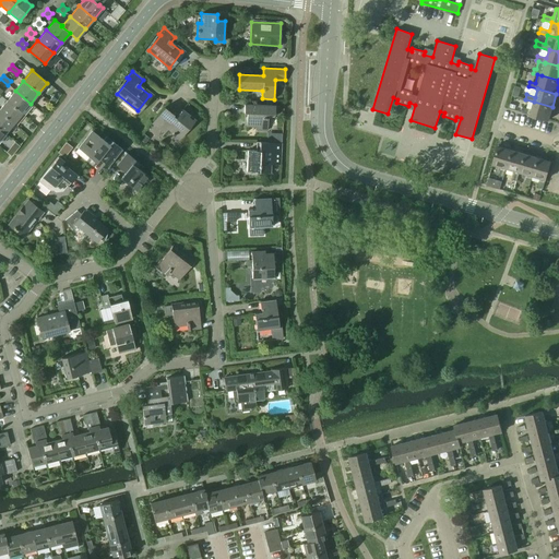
[(7,100),(22,114),(31,104),(15,91),(7,100)]
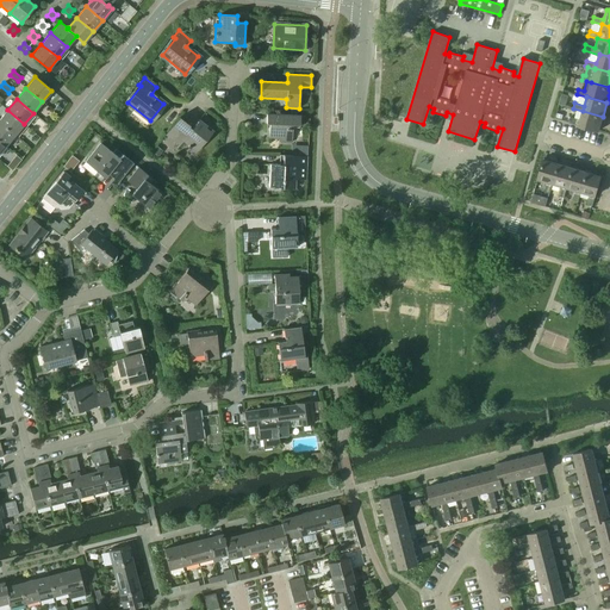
[(0,118),(0,122),(14,135),(24,124),(7,110),(0,118)]
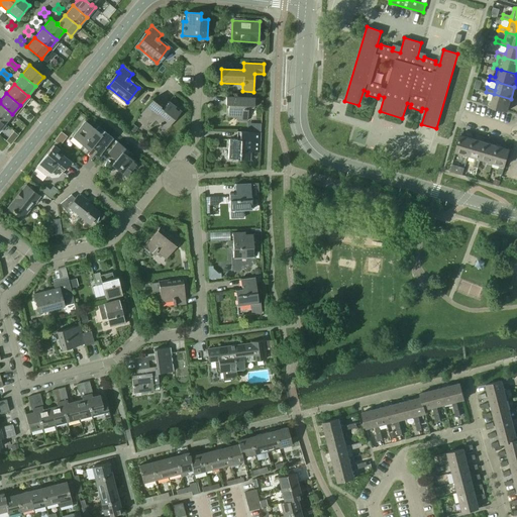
[(490,106),(507,111),(511,99),(494,94),(491,102),(483,99),(482,104),(490,106)]
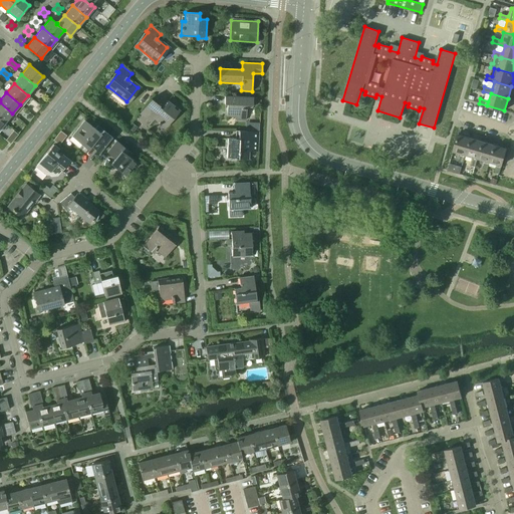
[(234,119),(246,119),(246,104),(252,105),(252,97),(224,95),(224,103),(227,103),(226,115),(235,116),(234,119)]
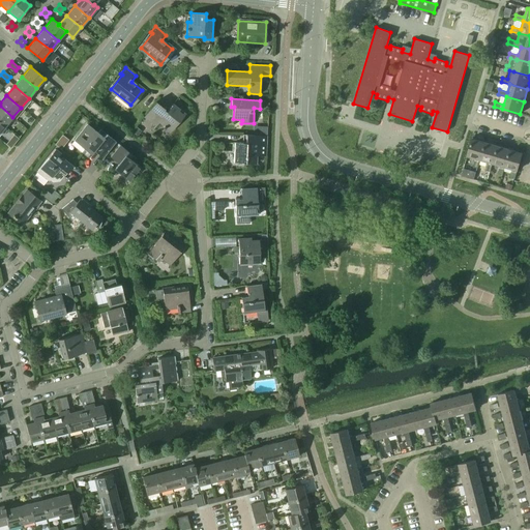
[(158,123),(170,133),(183,115),(177,110),(179,109),(173,104),(167,111),(155,101),(144,117),(155,126),(158,123)]
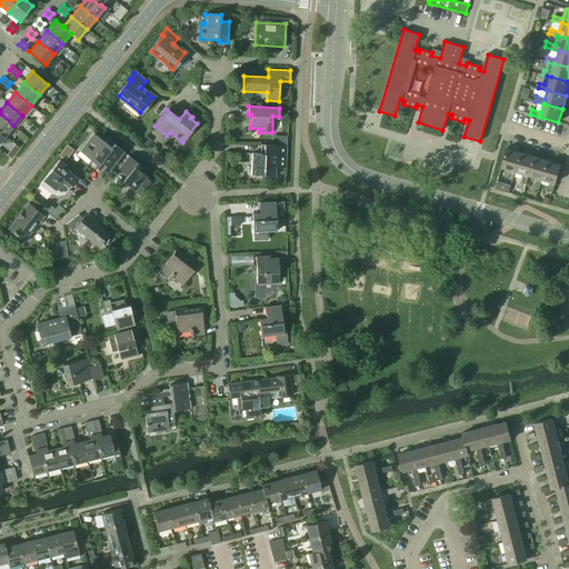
[(0,131),(6,136),(13,126),(0,113),(0,131)]
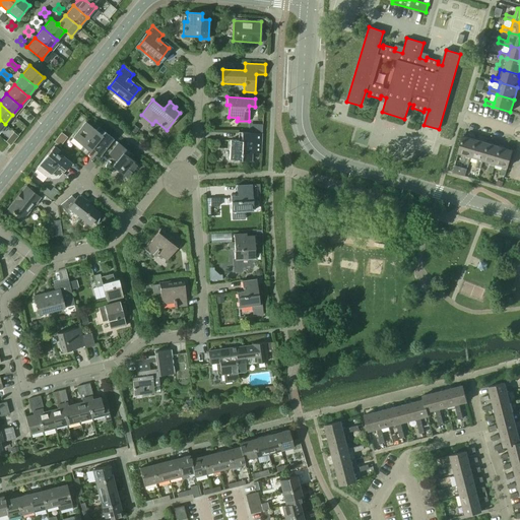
[(91,148),(101,154),(113,139),(99,127),(95,130),(85,122),(72,137),(89,151),(91,148)]
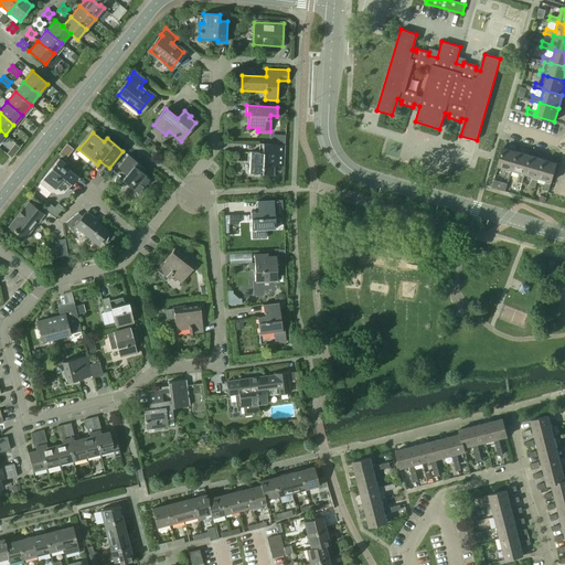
[(248,173),(273,174),(274,167),(284,167),(284,145),(263,144),(262,152),(249,152),(248,173)]
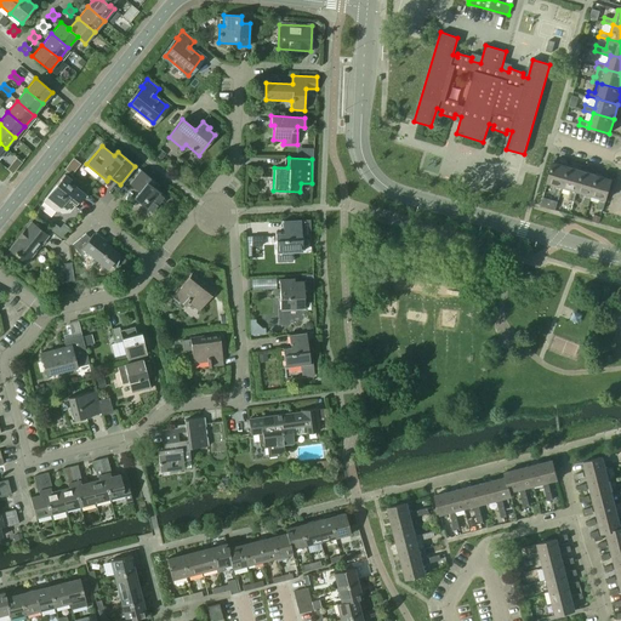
[(562,187),(568,166),(553,163),(547,182),(557,186),(554,195),(559,197),(562,187)]
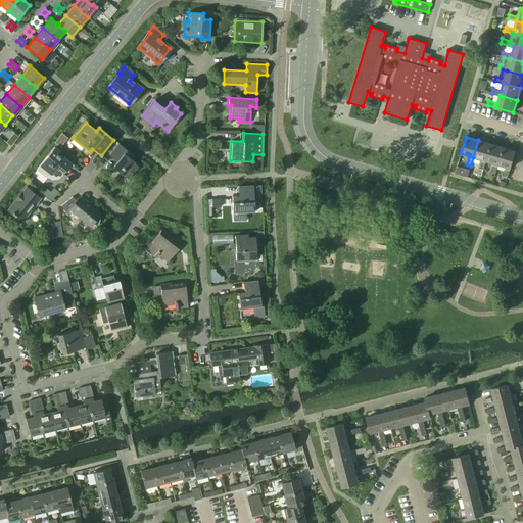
[(485,161),(490,144),(478,140),(473,157),(481,159),(479,168),(483,170),(485,161)]
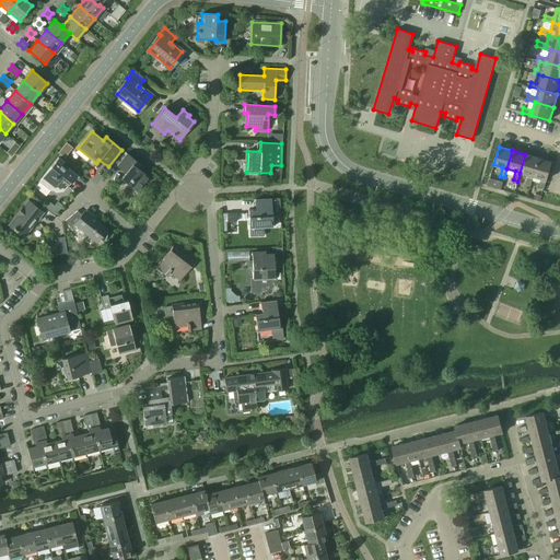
[(120,178),(138,191),(149,177),(138,168),(141,165),(127,153),(116,166),(125,173),(120,178)]
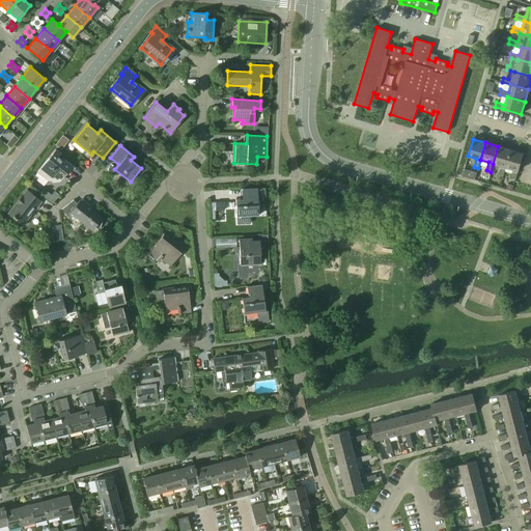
[(503,175),(505,167),(510,149),(498,146),(493,164),(501,166),(498,174),(503,175)]
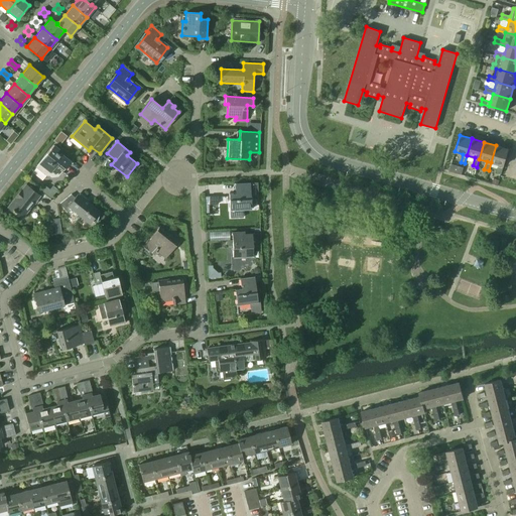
[(35,167),(46,175),(48,175),(56,166),(60,170),(63,166),(66,168),(71,161),(60,153),(59,155),(56,152),(58,149),(53,145),(35,167)]
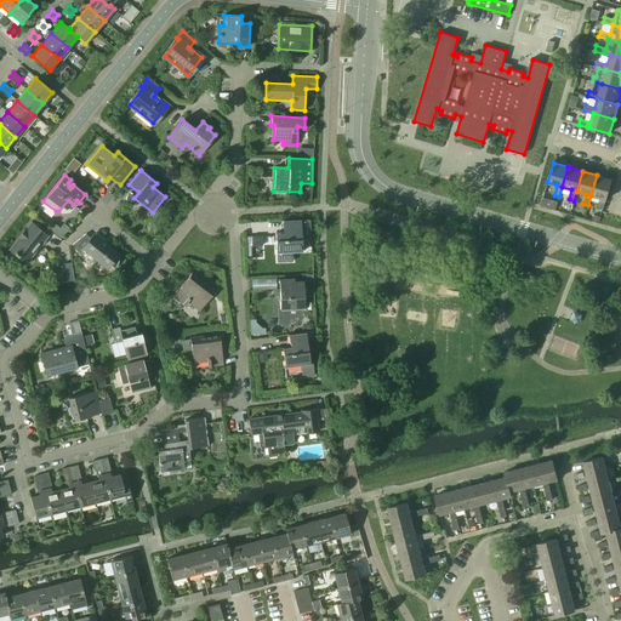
[(597,208),(603,210),(605,200),(611,180),(597,175),(591,195),(600,198),(597,208)]
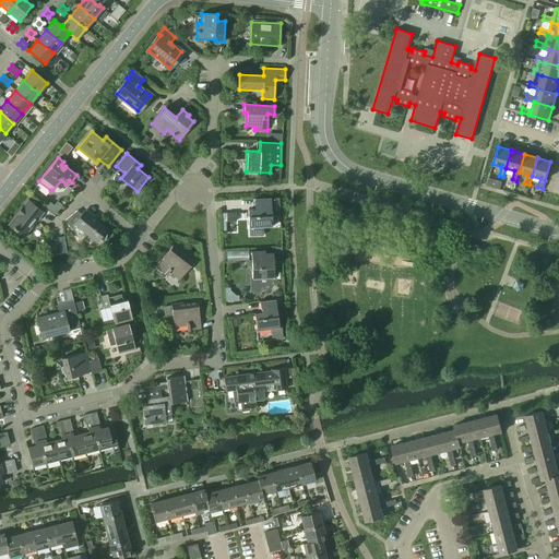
[(248,210),(249,227),(271,226),(270,198),(254,199),(254,210),(248,210)]
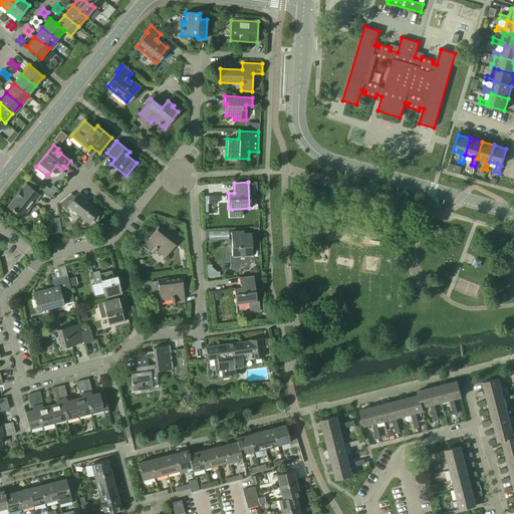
[(8,206),(22,217),(39,195),(25,184),(8,206)]
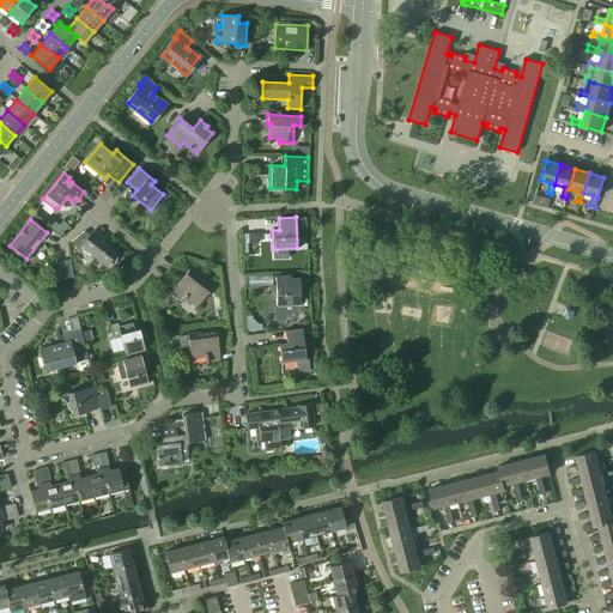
[(107,261),(113,266),(114,265),(115,263),(115,262),(116,261),(116,259),(116,258),(117,256),(117,255),(117,254),(114,252),(115,250),(105,241),(104,242),(99,240),(102,236),(95,230),(90,236),(84,231),(71,242),(83,255),(89,250),(104,263),(107,261)]
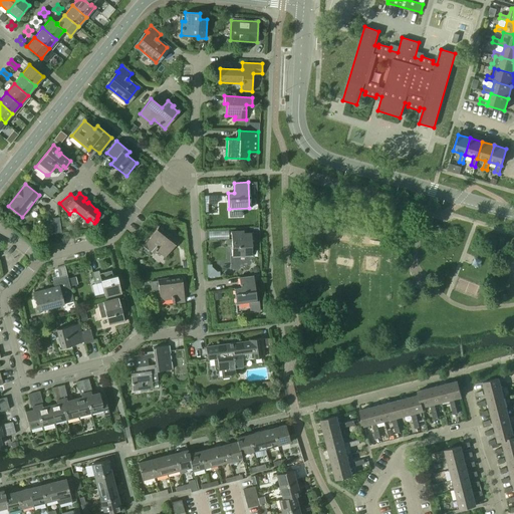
[(52,218),(54,234),(61,233),(59,218),(52,218)]
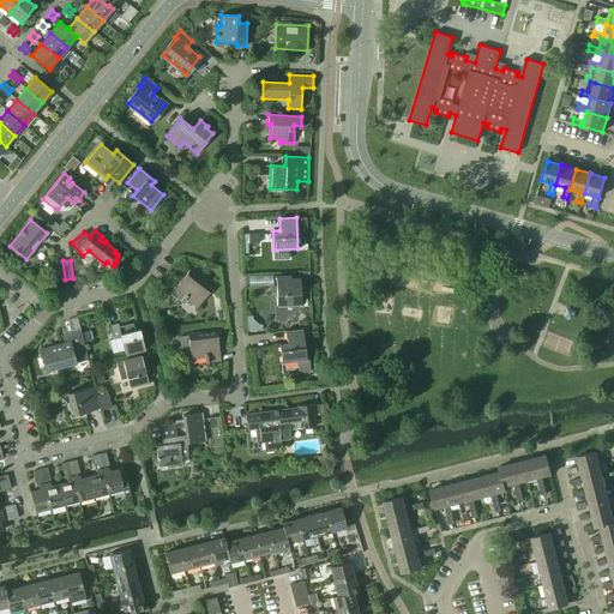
[(186,299),(197,307),(211,288),(188,270),(186,268),(180,276),(182,278),(170,294),(182,302),(186,299)]
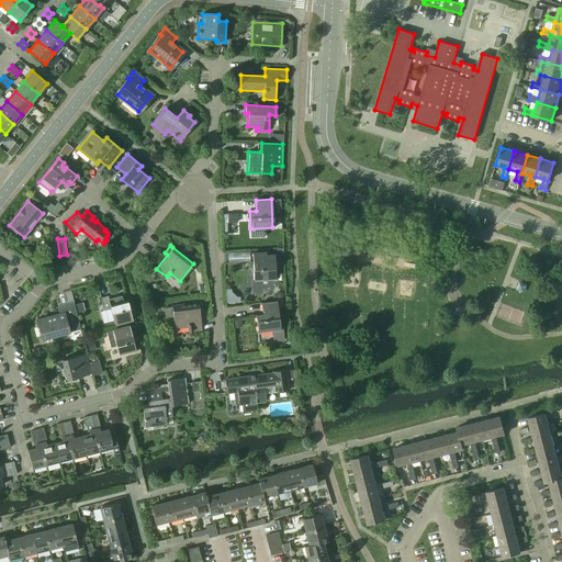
[(253,253),(254,280),(276,279),(274,263),(277,263),(277,255),(266,255),(266,253),(253,253)]
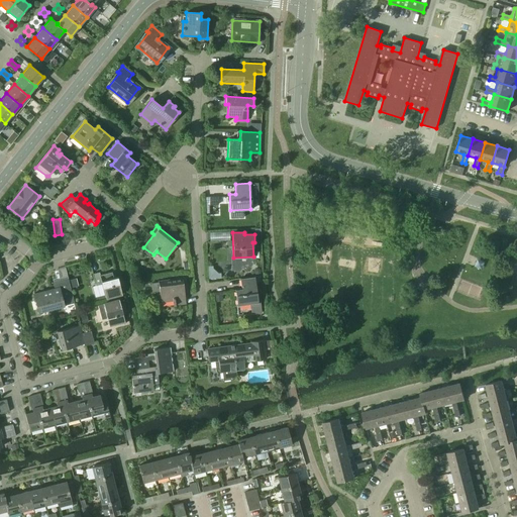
[(102,284),(105,299),(122,294),(117,277),(113,278),(111,272),(100,275),(99,272),(93,274),(96,286),(102,284)]
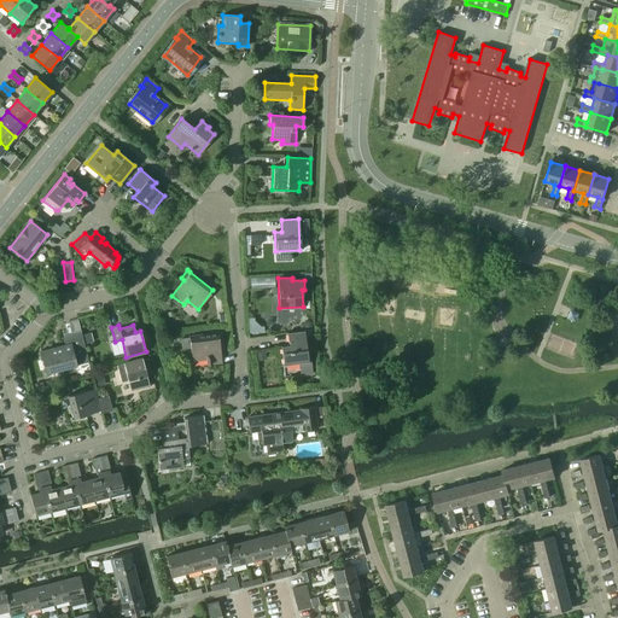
[(298,363),(301,375),(313,374),(310,361),(308,361),(304,331),(286,333),(289,345),(280,347),(284,366),(298,363)]
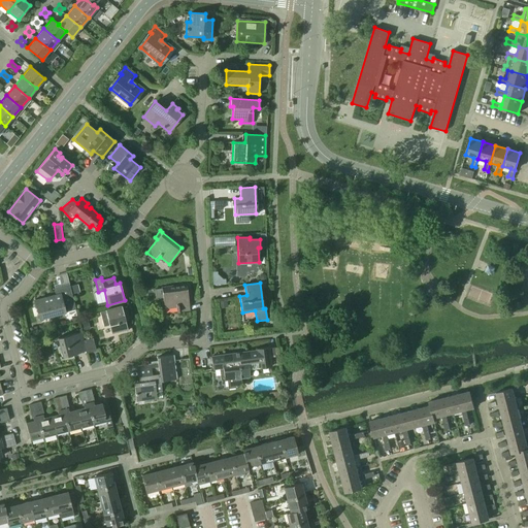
[(35,300),(39,319),(64,311),(62,303),(73,300),(69,285),(54,289),(56,295),(35,300)]
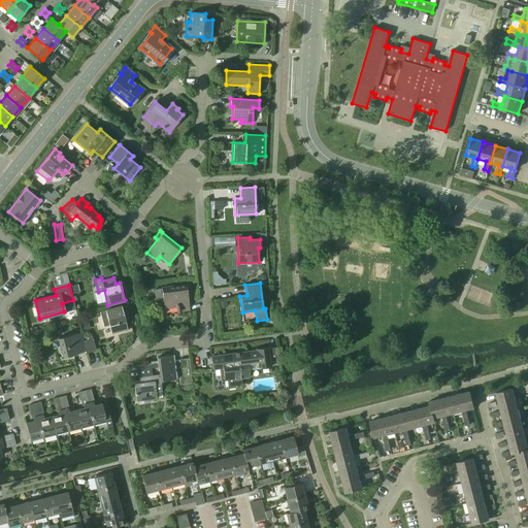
[(176,307),(177,311),(190,310),(188,299),(191,298),(190,285),(187,286),(186,285),(155,289),(156,298),(163,298),(164,308),(176,307)]
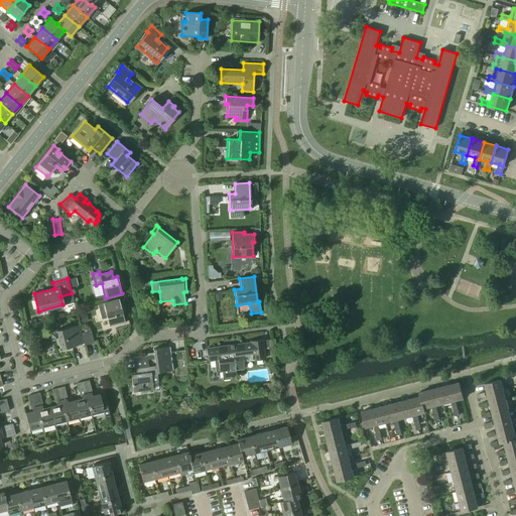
[(106,316),(109,326),(124,321),(122,311),(126,310),(124,302),(120,303),(119,298),(99,304),(102,317),(106,316)]
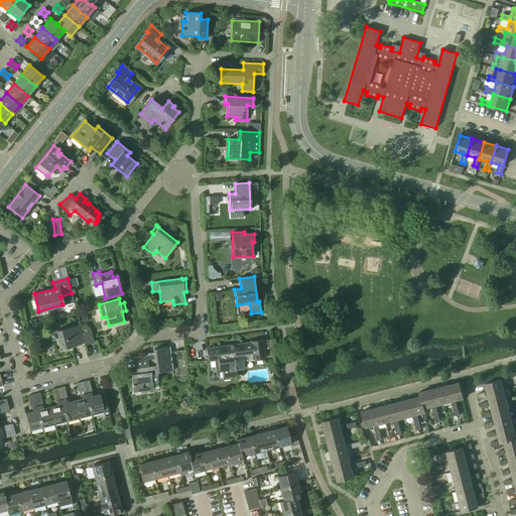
[(80,325),(56,331),(58,340),(58,341),(60,349),(85,343),(83,339),(82,333),(80,325)]
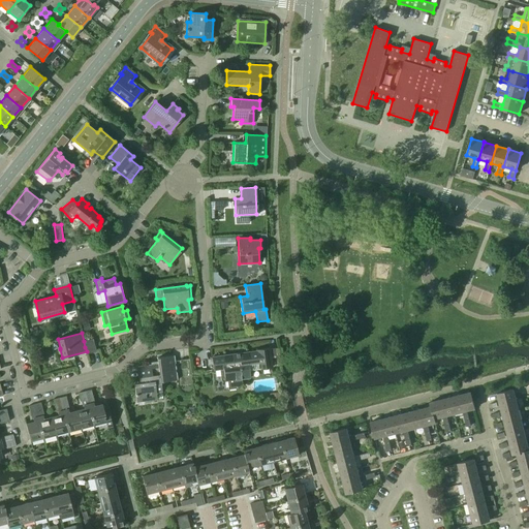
[(93,339),(84,341),(85,347),(87,351),(87,353),(96,351),(93,339)]
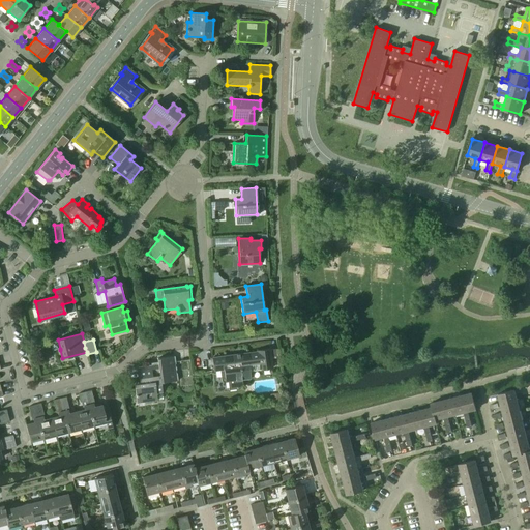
[(225,382),(226,382),(228,382),(229,389),(239,388),(240,388),(241,387),(241,386),(242,385),(242,384),(241,380),(249,379),(248,371),(259,369),(259,370),(272,367),(269,349),(257,351),(257,352),(212,358),(214,371),(221,370),(222,379),(222,380),(223,381),(224,382),(225,382)]
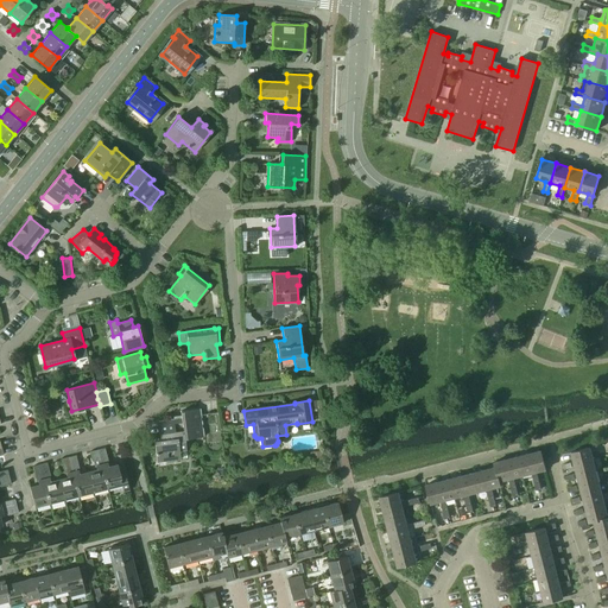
[(153,441),(157,462),(181,460),(179,451),(187,450),(184,439),(204,436),(200,409),(181,411),(181,418),(158,420),(160,439),(153,441)]
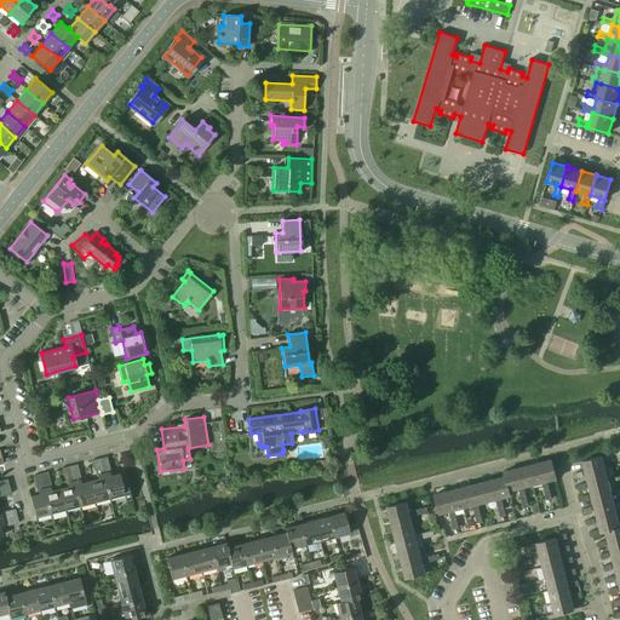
[(99,458),(109,498),(124,494),(125,501),(131,499),(126,480),(121,481),(119,474),(112,475),(107,457),(99,458)]
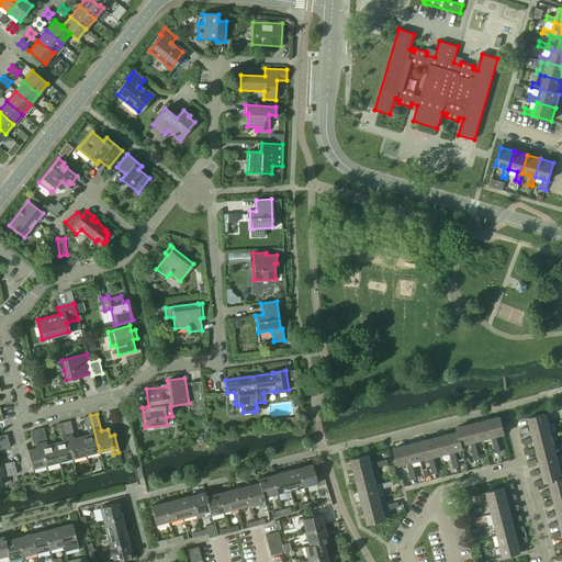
[(528,418),(530,429),(548,425),(544,414),(528,418)]
